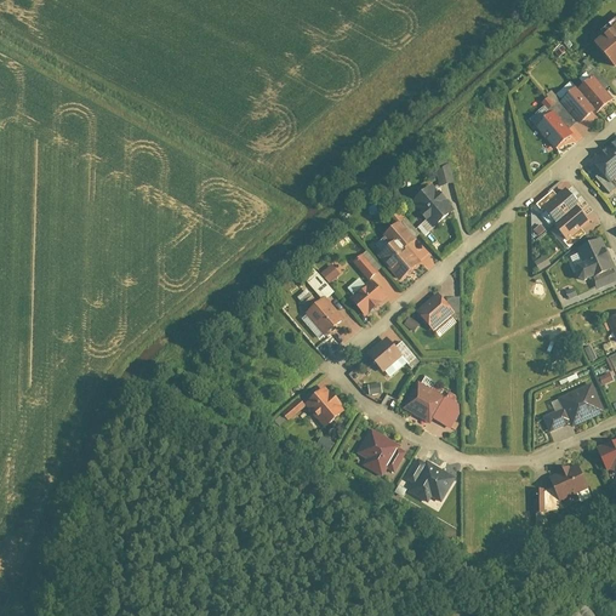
[(615,22),(592,43),(614,67),(615,66),(615,22)]
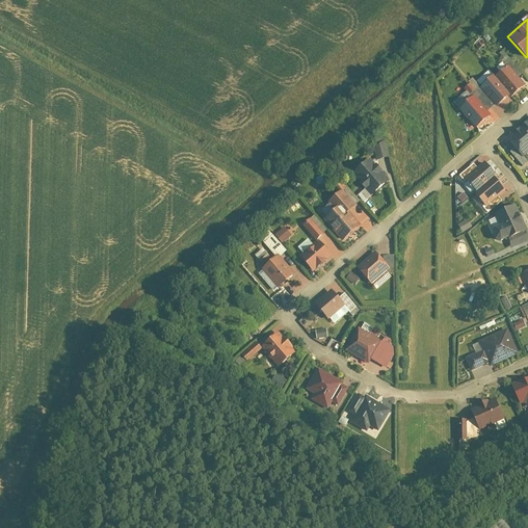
[(508,61),(494,73),(510,95),(525,83),(508,61)]
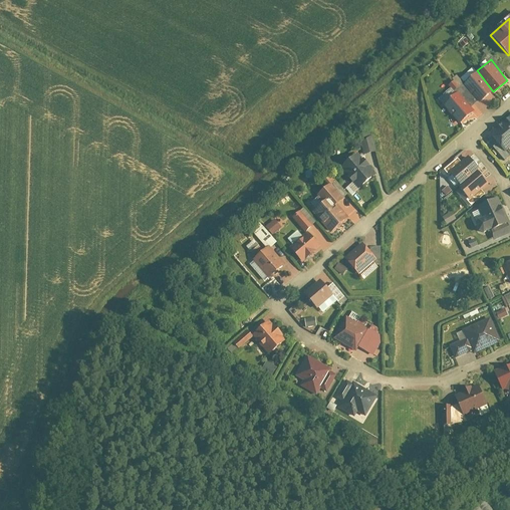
[(477,70),(463,81),(479,102),(493,91),(477,70)]
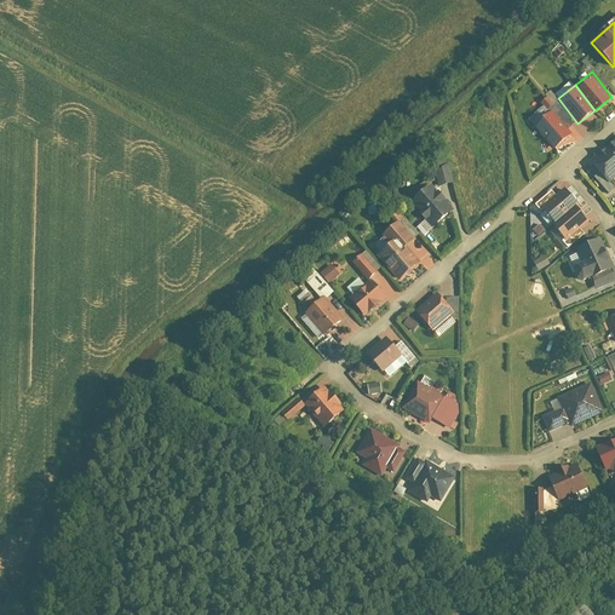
[(552,149),(572,133),(551,109),(532,125),(552,149)]
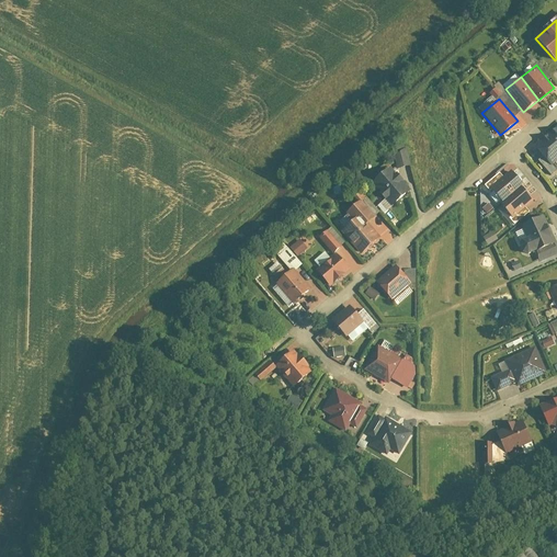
[(556,121),(547,129),(556,139),(556,121)]
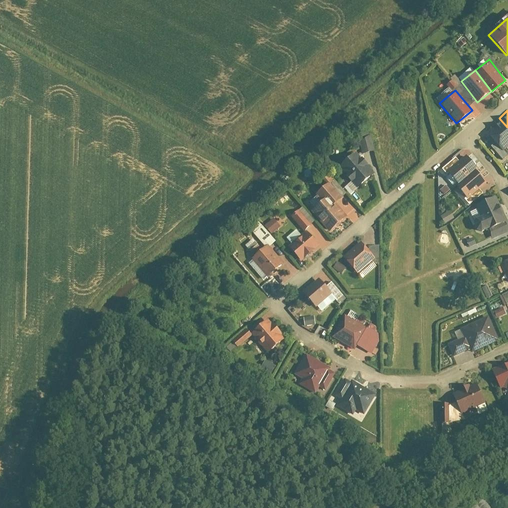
[(502,150),(507,145),(507,127),(499,118),(485,130),(502,150)]
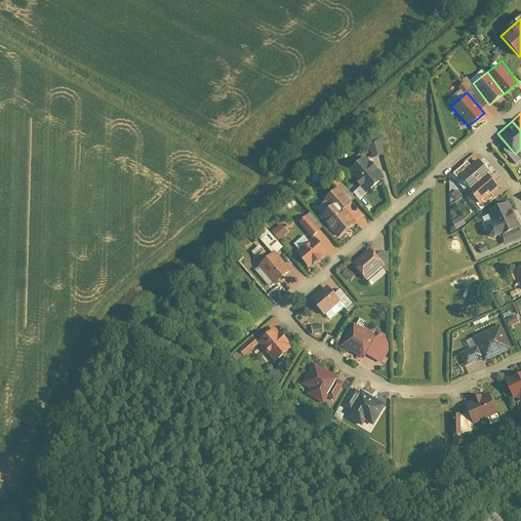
[(375,154),(387,151),(384,135),(372,138),(375,154)]
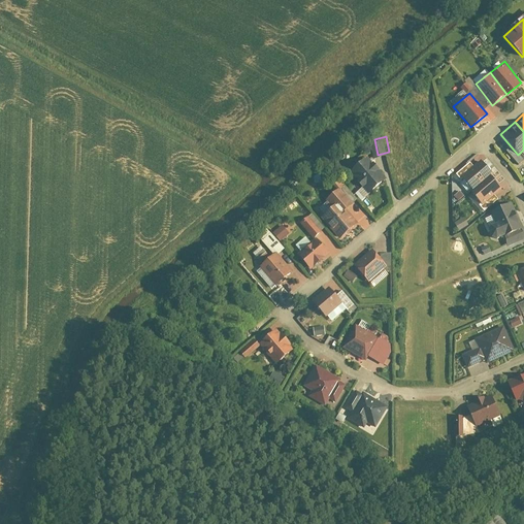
[(368,154),(349,171),(368,193),(388,175),(368,154)]
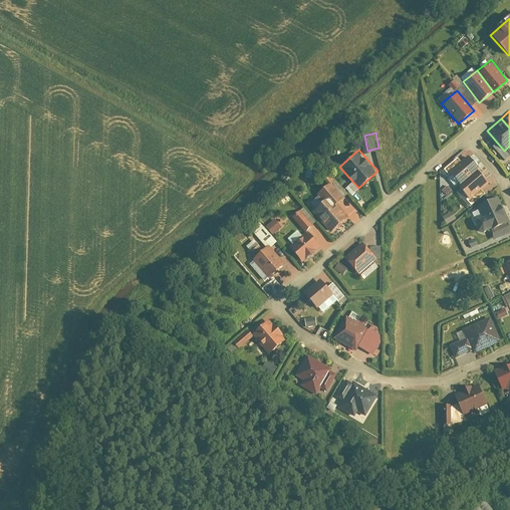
[(467,156),(447,170),(457,183),(477,169),(467,156)]
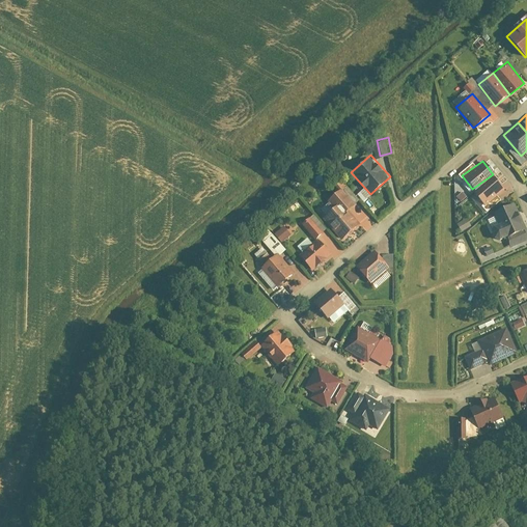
[(493,174),(472,189),(482,203),(503,188),(493,174)]
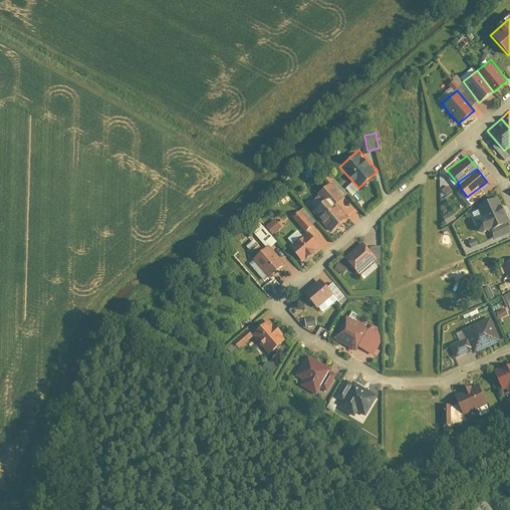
[(311,210),(331,231),(347,215),(337,204),(346,196),(330,180),(315,193),(322,200),(311,210)]
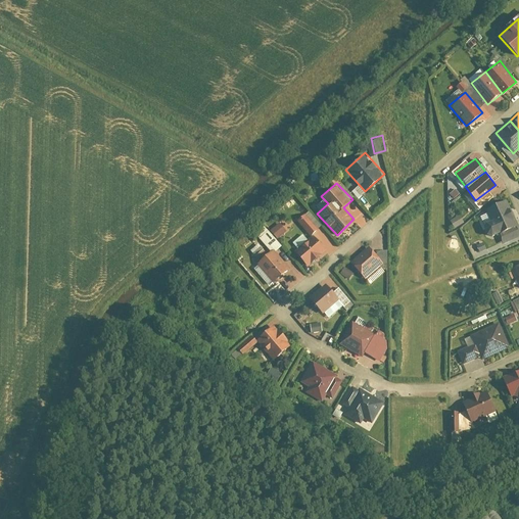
[(506,198),(483,208),(488,221),(480,224),(486,238),(517,225),(506,198)]
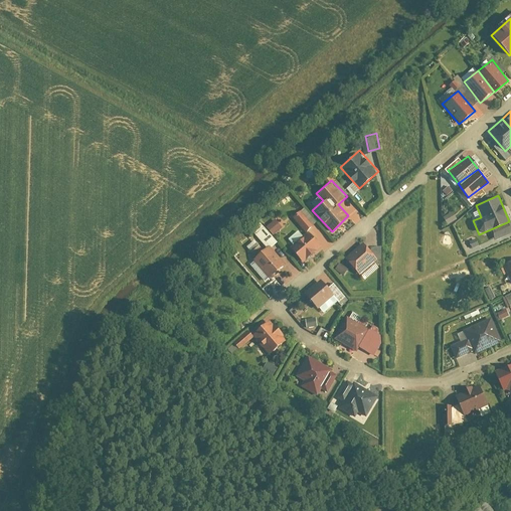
[(306,228),(318,221),(307,205),(296,212),(306,228)]
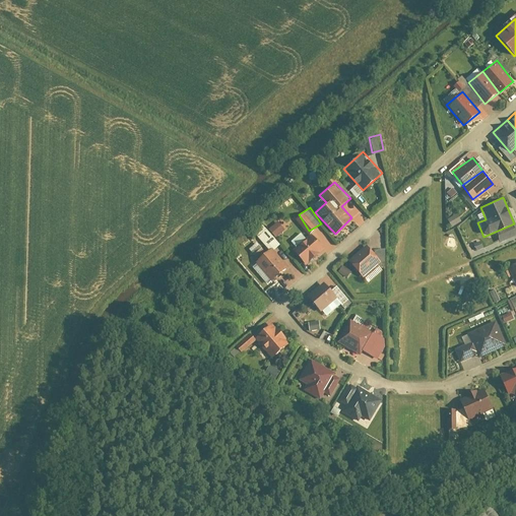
[(460,212),(451,217),(455,224),(464,218),(460,212)]
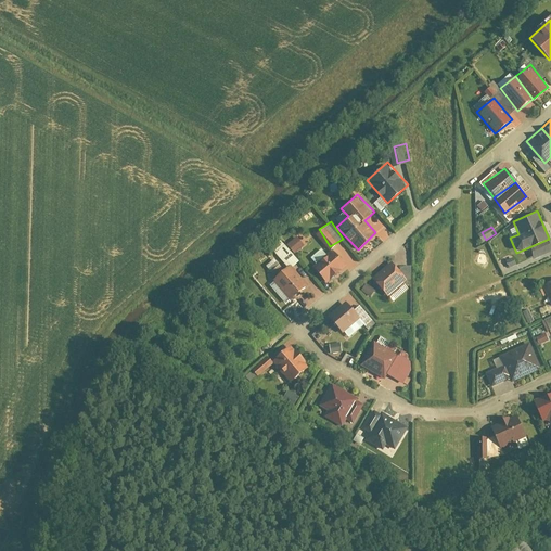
[(297,252),(307,243),(299,233),(290,242),(297,252)]
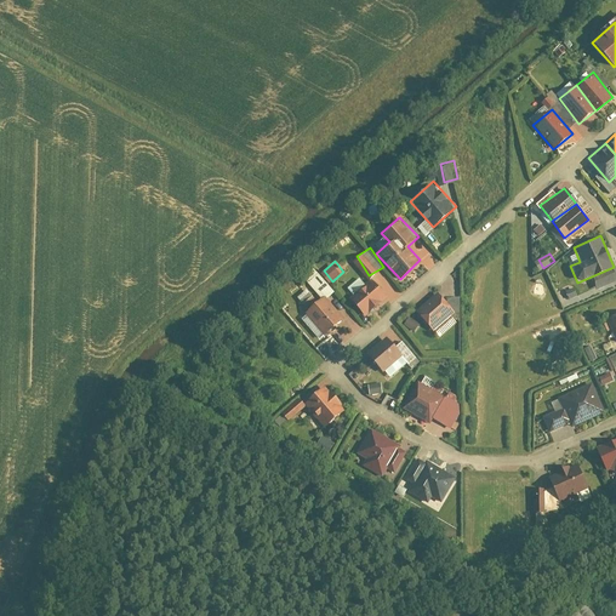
[(348,296),(364,314),(387,295),(370,275),(348,296)]
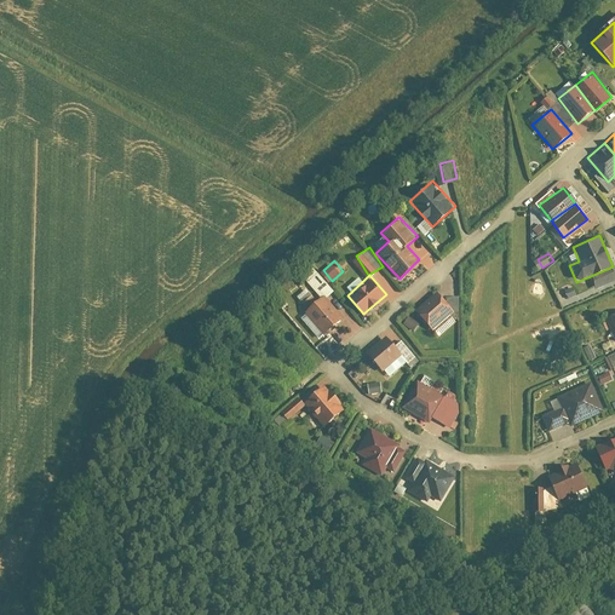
[(436,288),(414,309),(432,328),(454,309),(436,288)]
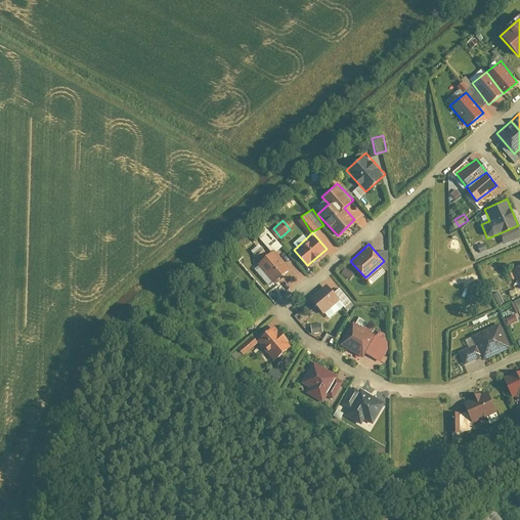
[(250,257),(272,284),(292,268),(273,247),(267,253),(262,248),(250,257)]
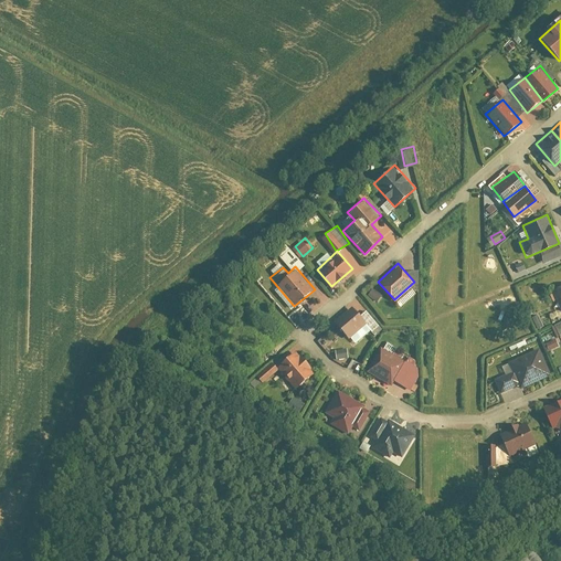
[(560,285),(550,289),(560,310),(560,285)]
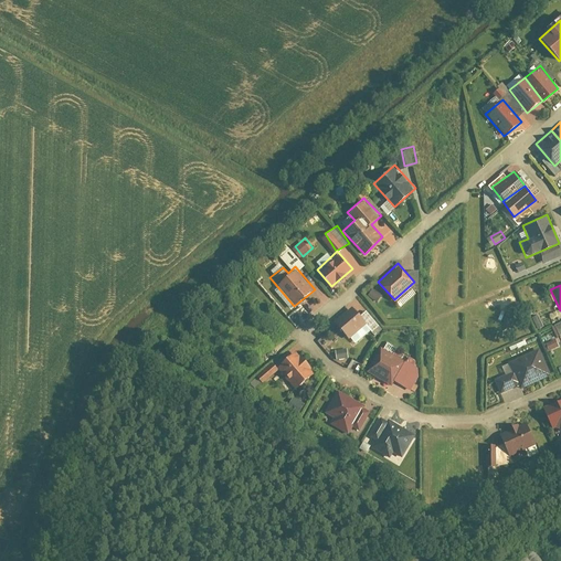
[(364,324),(351,306),(332,320),(347,338),(364,324)]
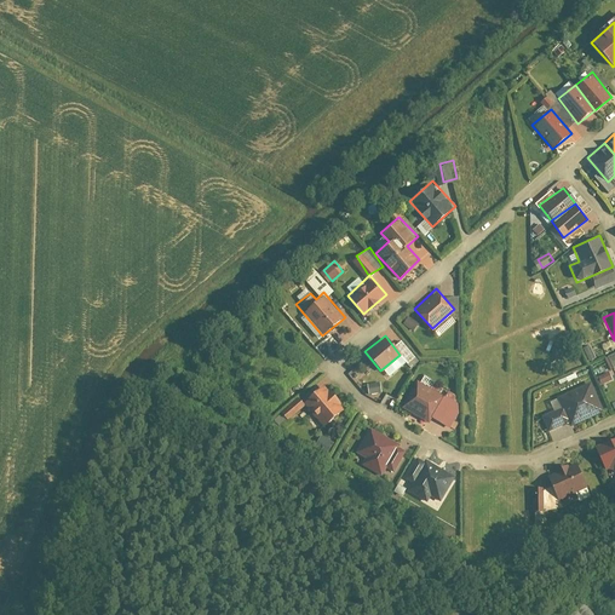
[(614,371),(602,373),(604,381),(614,378),(614,371)]
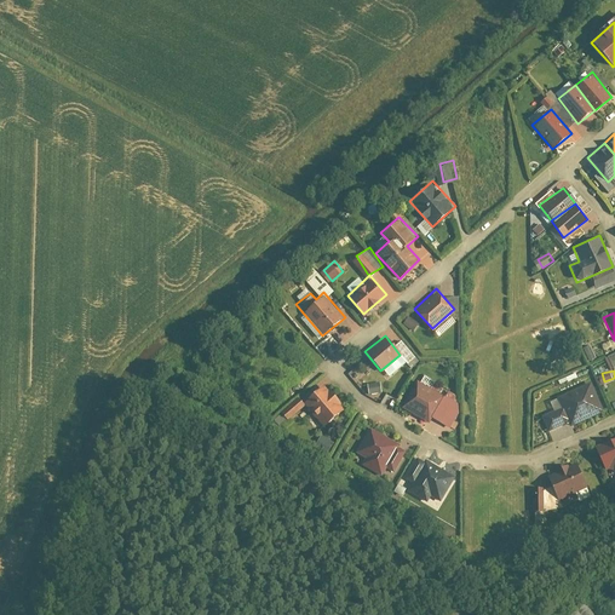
[(400,406),(430,421),(447,390),(417,374),(400,406)]
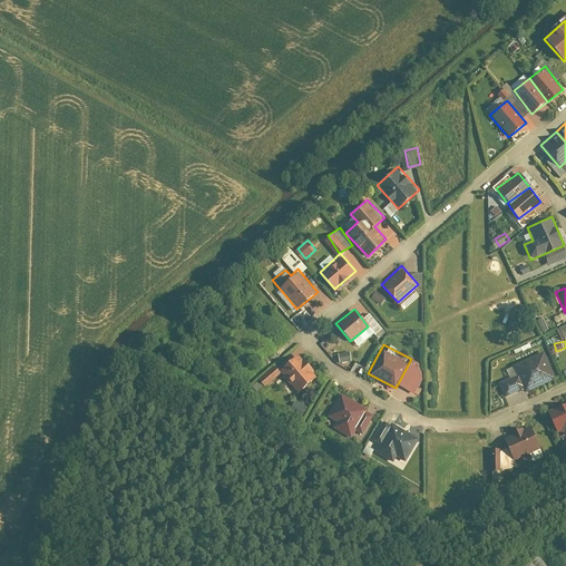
[(342,351),(343,360),(355,358),(353,349),(342,351)]
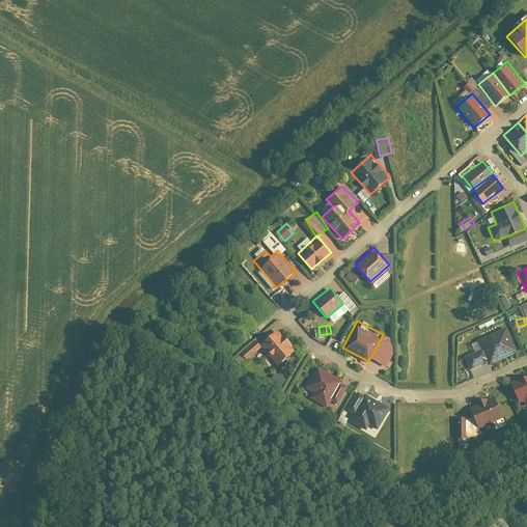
[(475,338),(489,366),(520,353),(506,325),(475,338)]
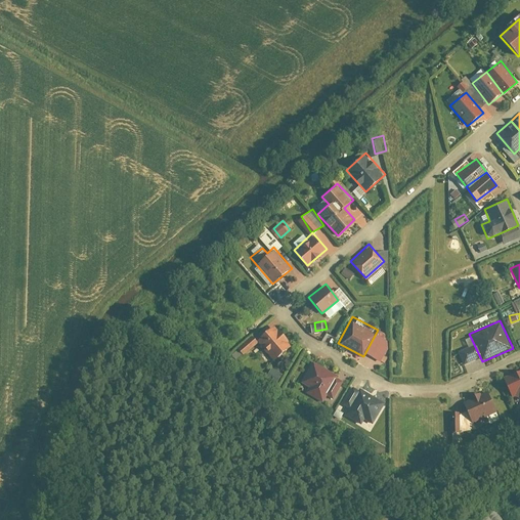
[(275,322),(255,339),(272,359),(292,343),(275,322)]
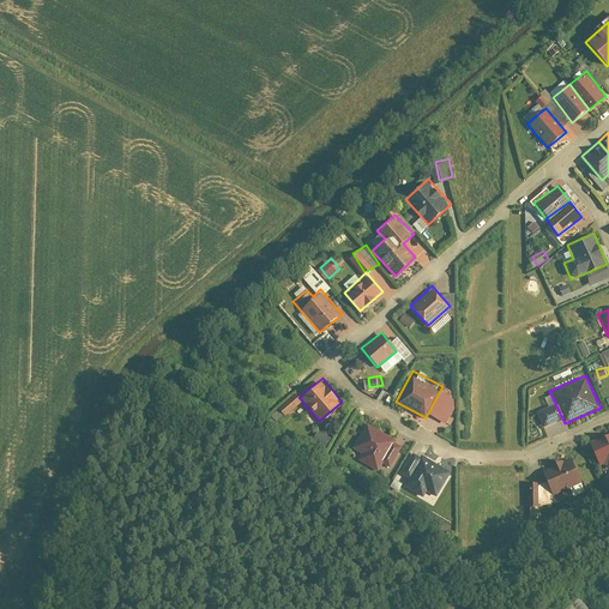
[(396,440),(365,421),(349,445),(355,450),(351,454),(378,470),(396,440)]
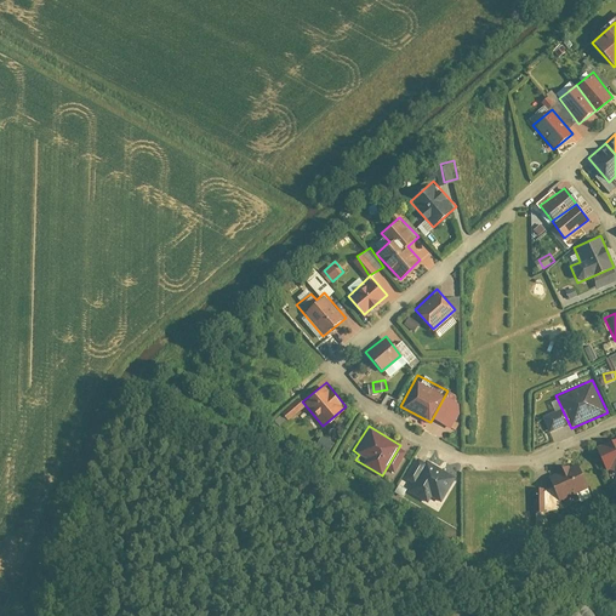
[(319,443),(331,451),(338,440),(325,432),(319,443)]
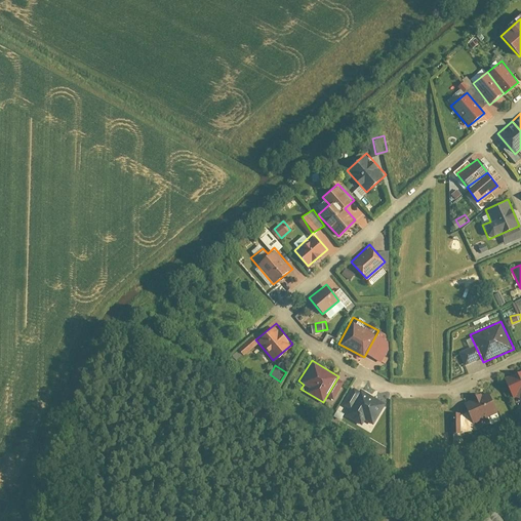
[(520,369),(503,376),(514,405),(520,402),(520,369)]
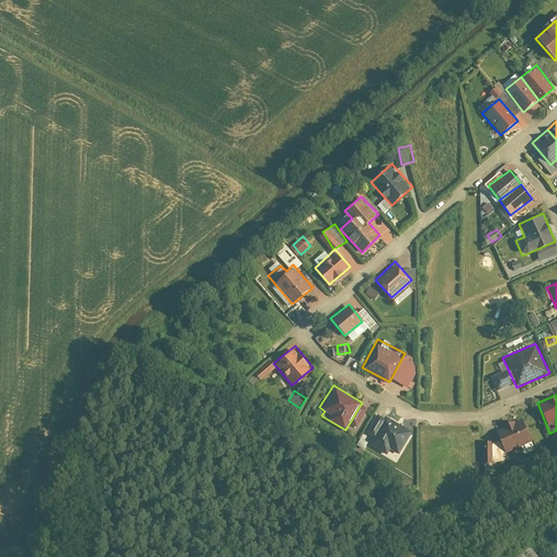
[(412,430),(378,409),(364,432),(370,435),(366,442),(384,453),(387,447),(398,454),(412,430)]
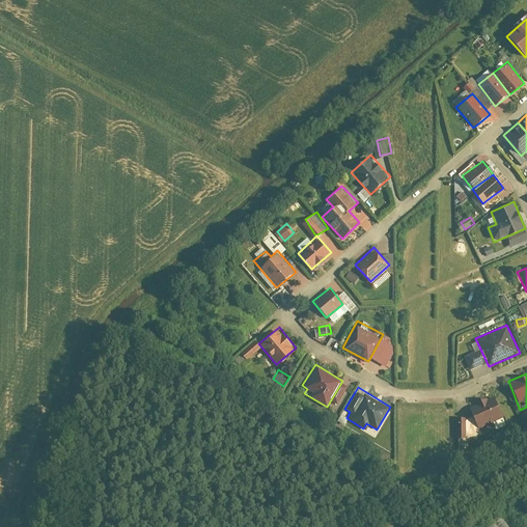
[(503,415),(492,393),(468,406),(478,427),(503,415)]
